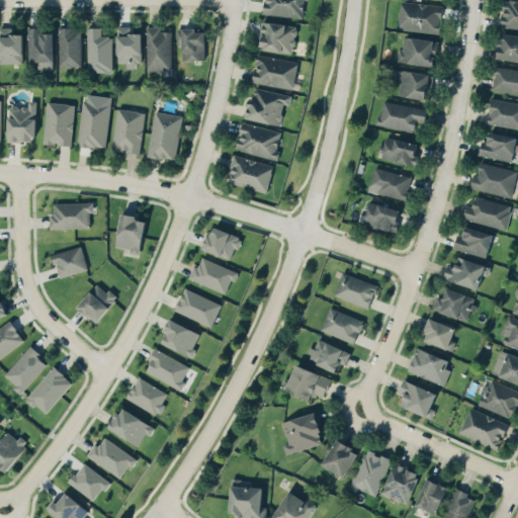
[(263,0),(263,13),(303,16),(303,0),(263,0)]
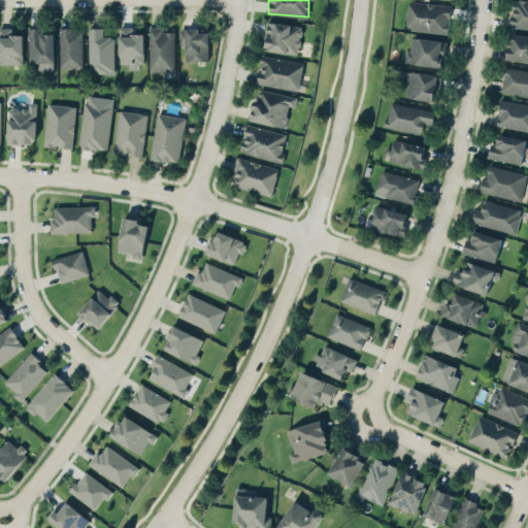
[(408,0),(405,28),(447,34),(451,6),(411,0),(408,0)]
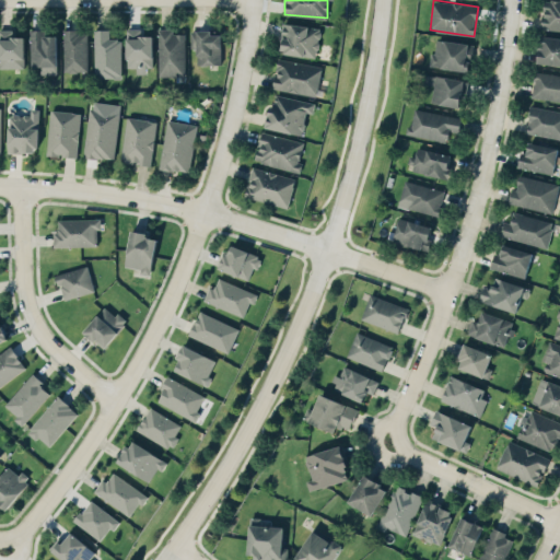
[(559,0),(544,0),(540,28),(559,31),(559,0)]
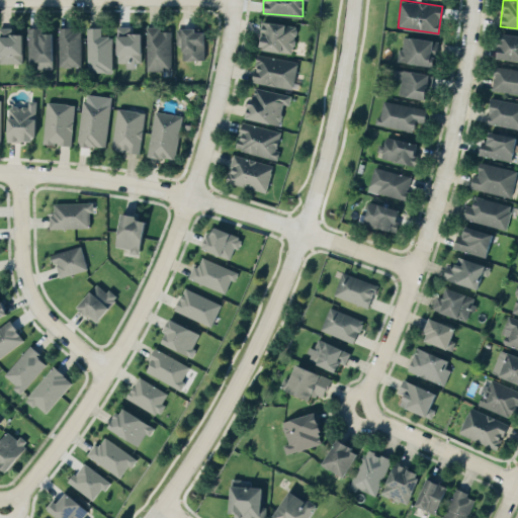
[(293,52),(295,24),(262,21),(259,49),(293,52)]
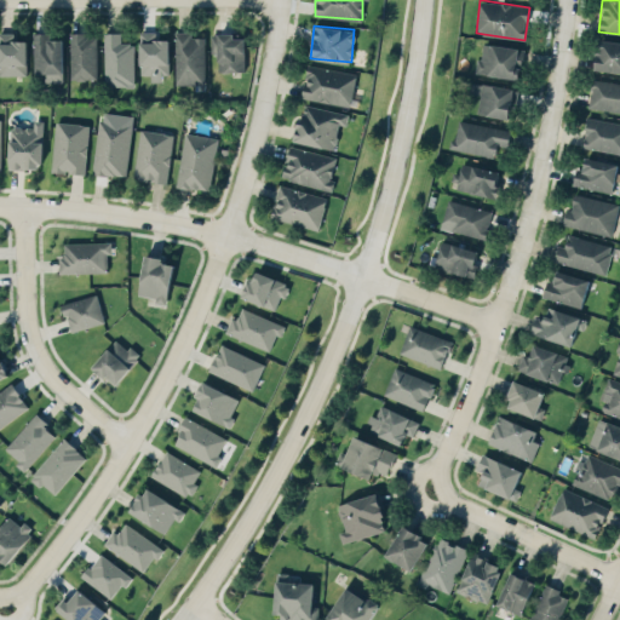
[(168,39),(156,39),(156,32),(139,30),(139,74),(151,74),(151,81),(167,81),(168,39)]
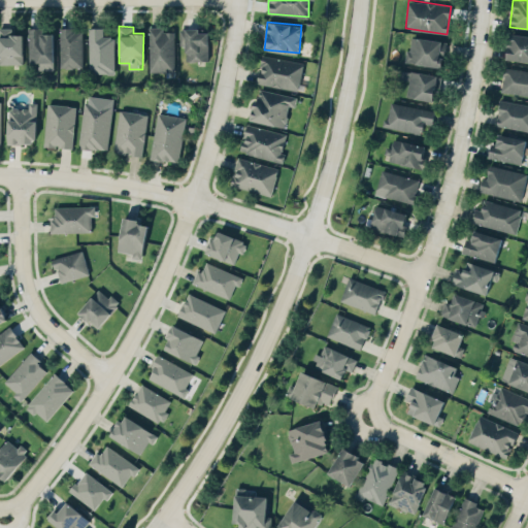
[(0,63),(23,63),(23,34),(12,34),(12,27),(0,27),(0,63)]
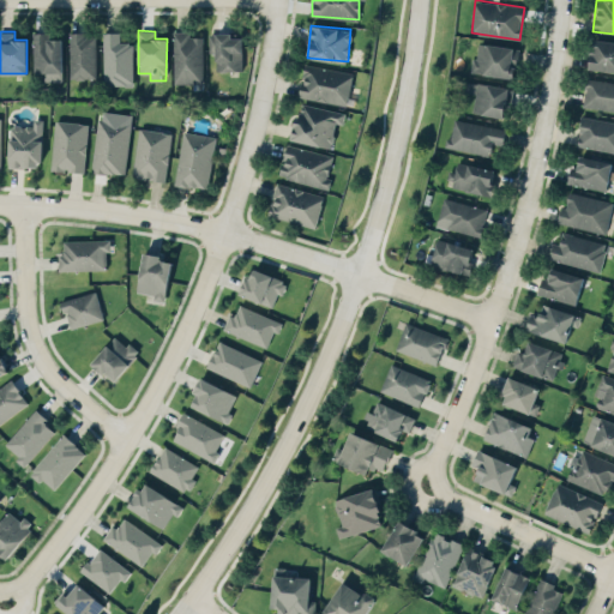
[(44,82),(62,80),(61,38),(53,38),(53,31),(32,31),(34,72),(44,72),(44,82)]
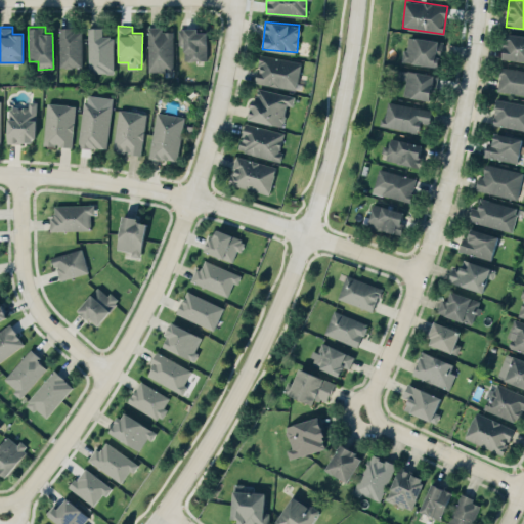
[(88,73),(114,73),(113,36),(102,36),(102,27),(88,28),(88,73)]
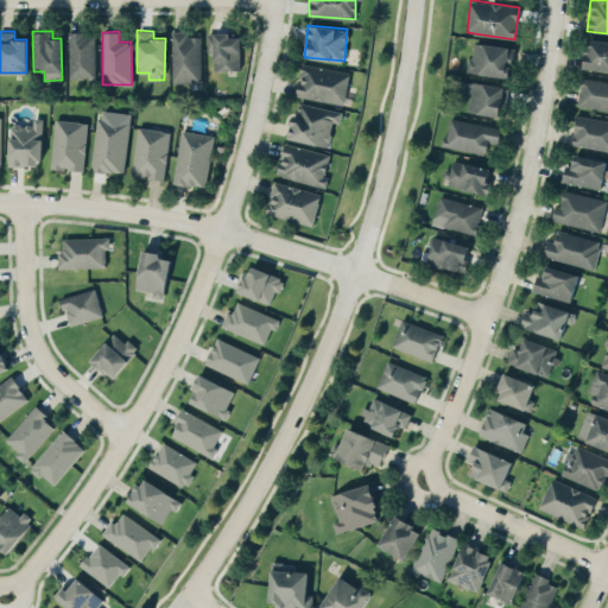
[(201,36),(188,36),(188,31),(171,31),(172,83),(201,82),(201,36)]
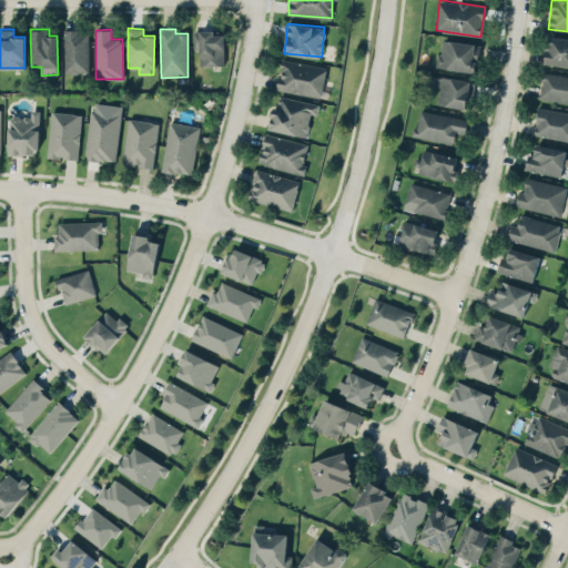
[(64,72),(89,71),(88,30),(64,30),(64,72)]
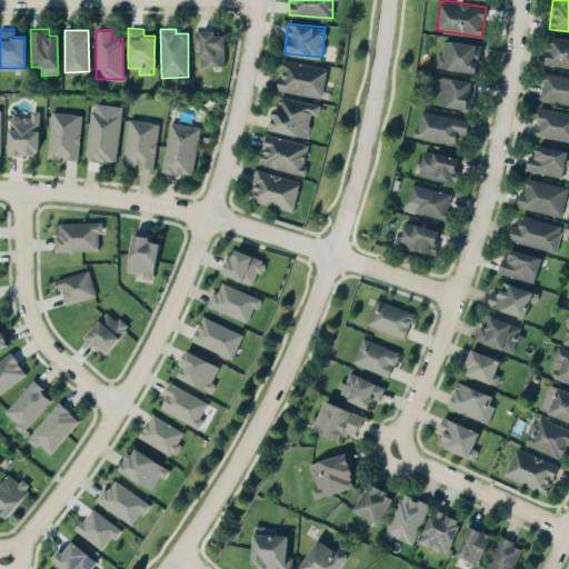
[(225,35),(216,36),(216,30),(193,30),(195,49),(200,49),(200,66),(225,65),(225,35)]
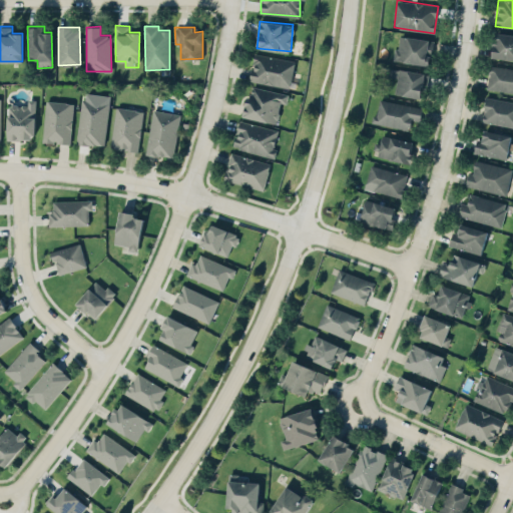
[(493,58),(512,58),(512,33),(494,33),(493,58)]
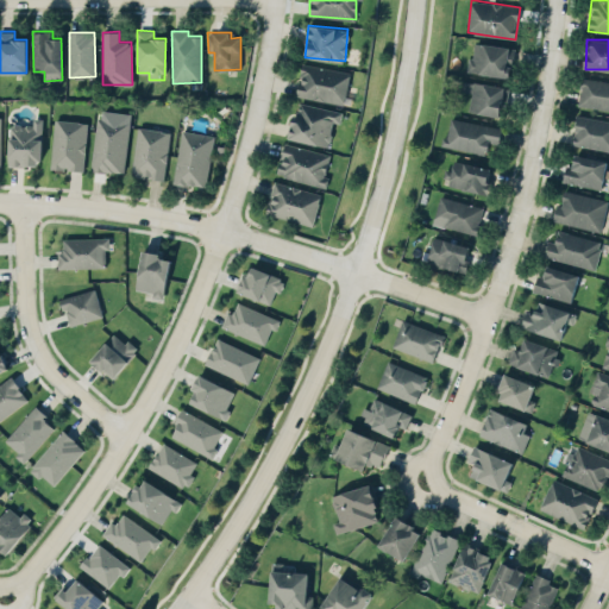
[(470,73),(512,76),(514,45),(472,43),(470,73)]
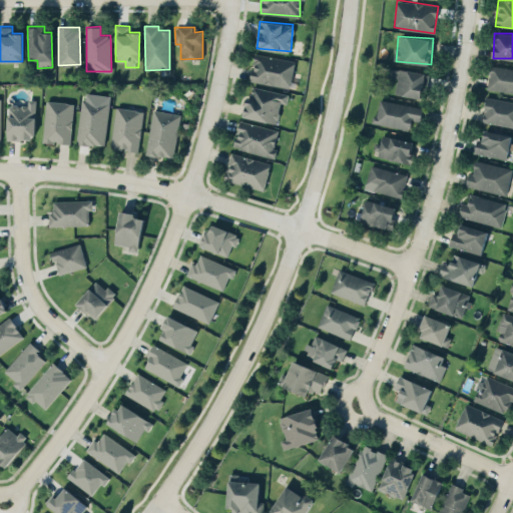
[(295,60),(254,53),(249,81),(290,88),(295,60)]
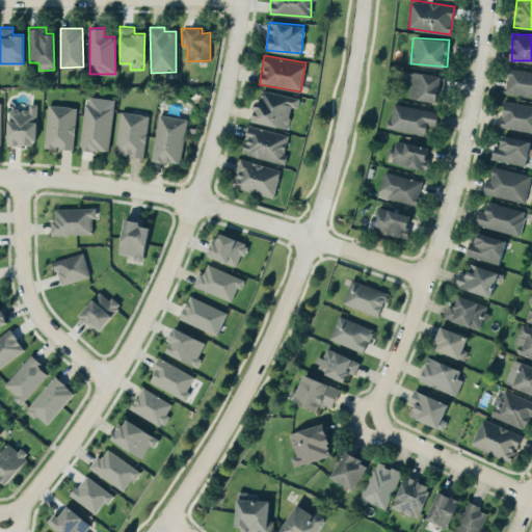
[(531,95),(531,70),(508,68),(505,92),(531,95)]
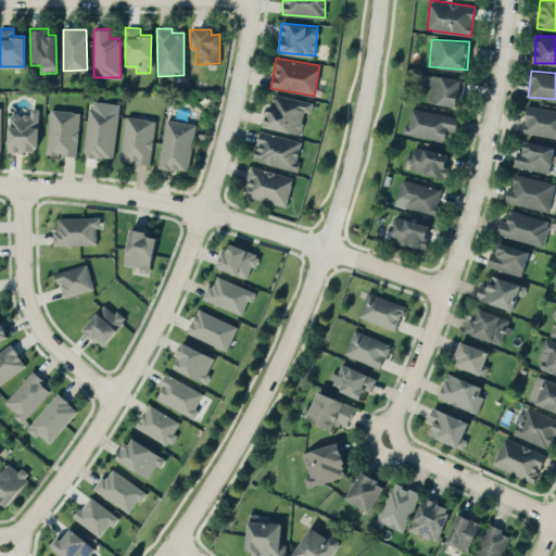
[(457,105),(462,79),(422,73),(421,83),(430,84),(428,101),(457,105)]
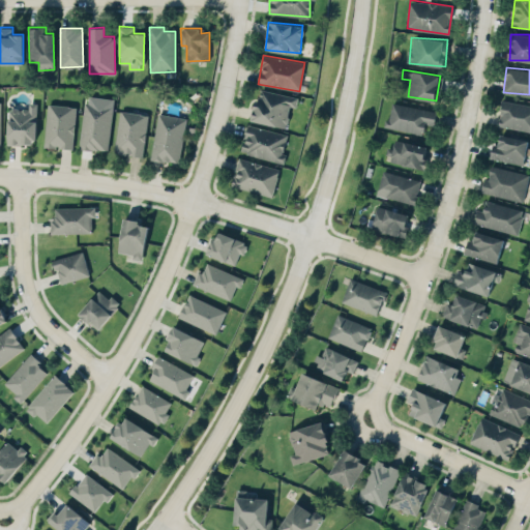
[(286,128),(290,106),(295,107),(298,97),(258,88),(251,120),(286,128)]
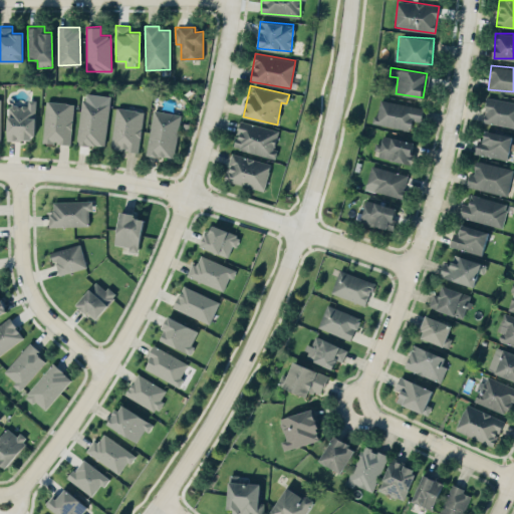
[(110,95),(82,92),(77,144),(104,146),(110,95)]
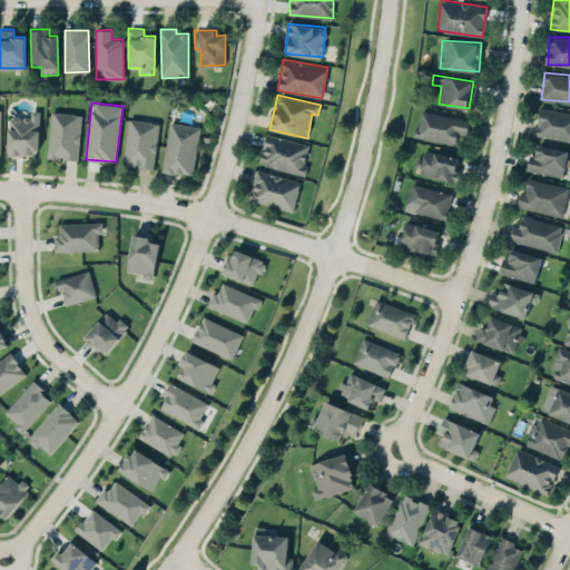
[(569,112),(540,107),(534,135),(569,140),(569,112)]
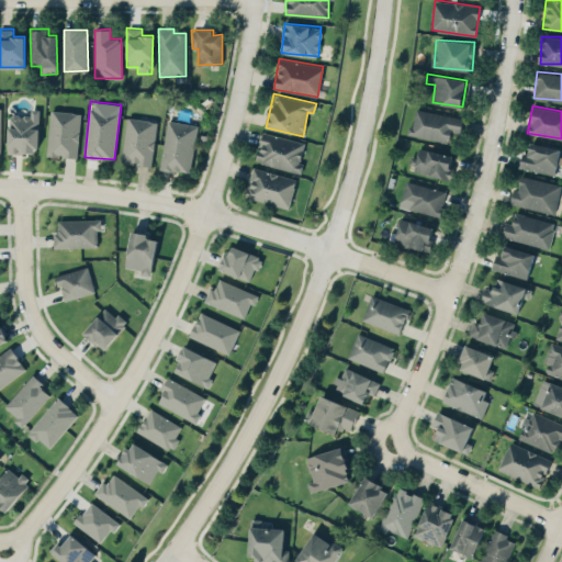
[(463,116),(414,109),(409,135),(449,142),(450,131),(461,133),(463,116)]
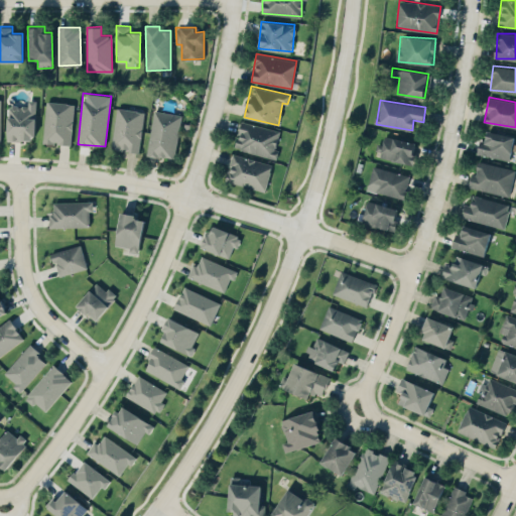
[(72,144),(74,103),(45,101),(43,142),(72,144)]
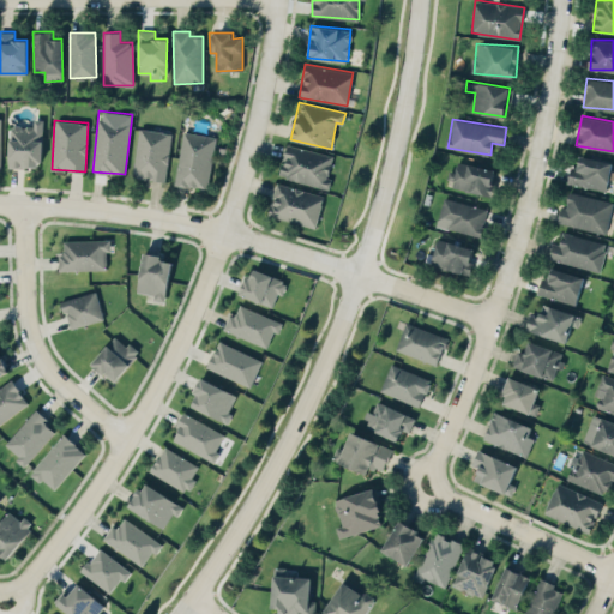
[(8,167),(41,168),(42,126),(10,125),(8,167)]
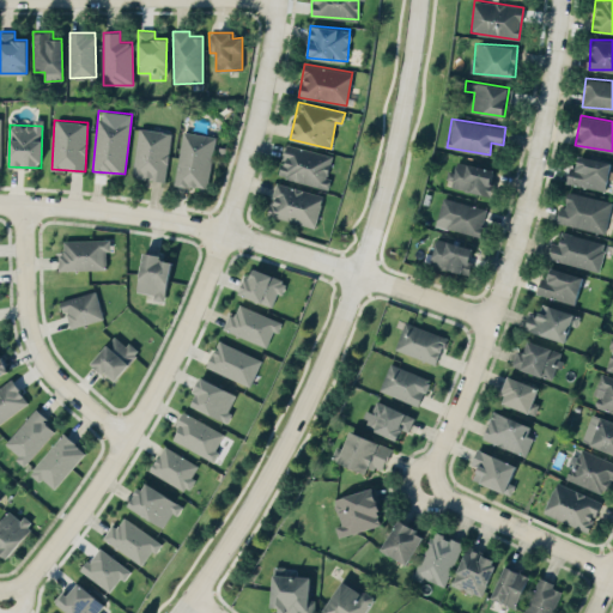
[(133,177),(167,180),(170,132),(137,128),(133,177)]
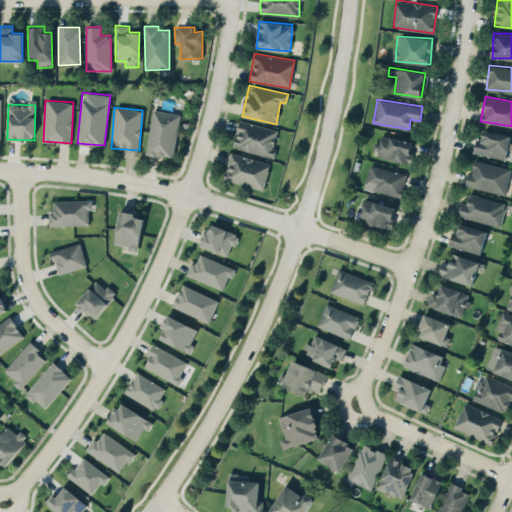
[(179,112),(151,109),(147,154),(175,157),(179,112)]
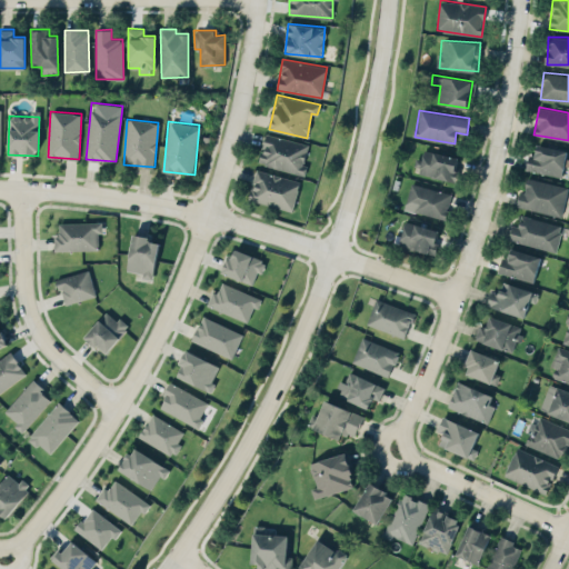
[(305,175),(307,166),(303,165),(308,143),(265,133),(258,163),(305,175)]
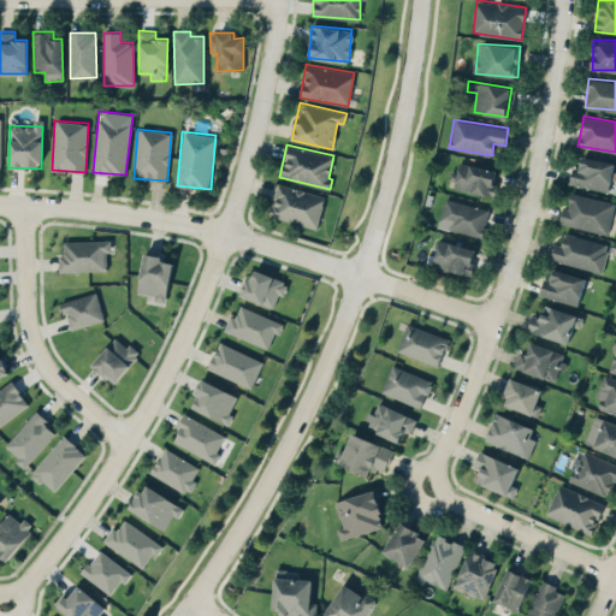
[(569,182),(608,191),(615,164),(582,155),(579,167),(573,166),(569,182)]
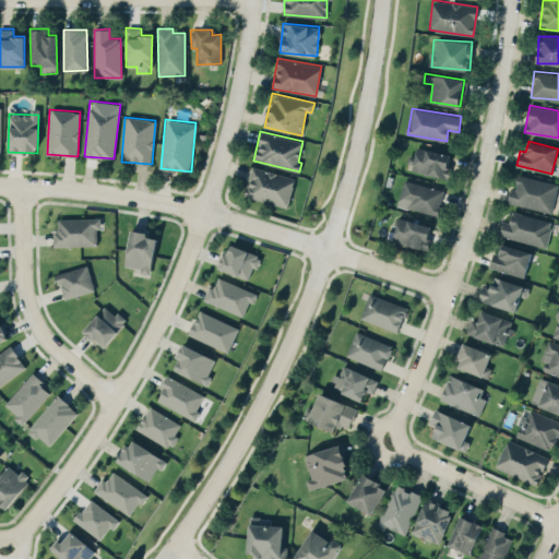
[(444,177),(450,155),(417,145),(414,156),(409,155),(406,167),(444,177)]
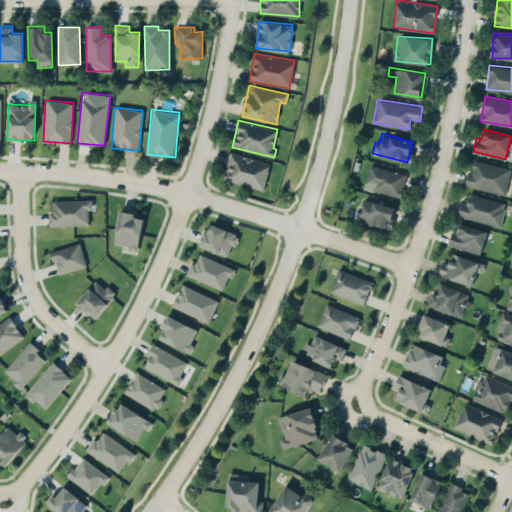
[(270,162),(230,152),(223,179),(263,189),(270,162)]
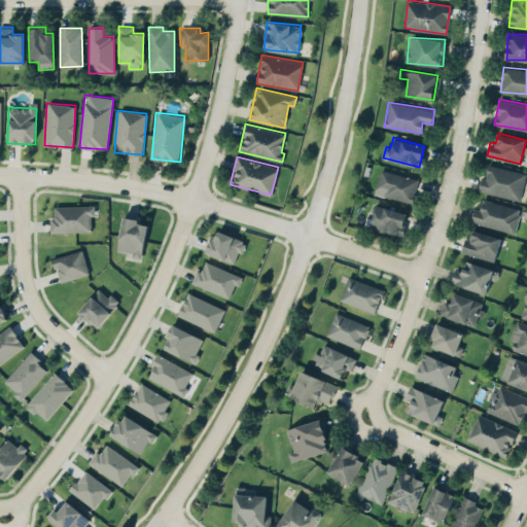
[(520,201),(526,173),(488,164),(485,178),(482,177),(479,191),(520,201)]
